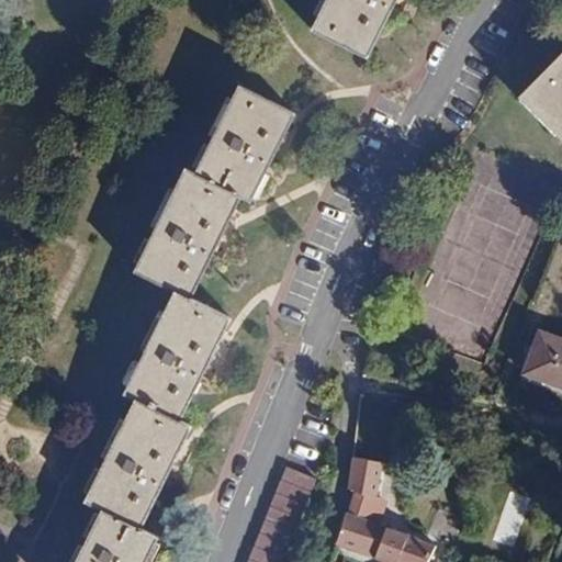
[(326,0),(311,32),(366,59),(395,0),(326,0)]
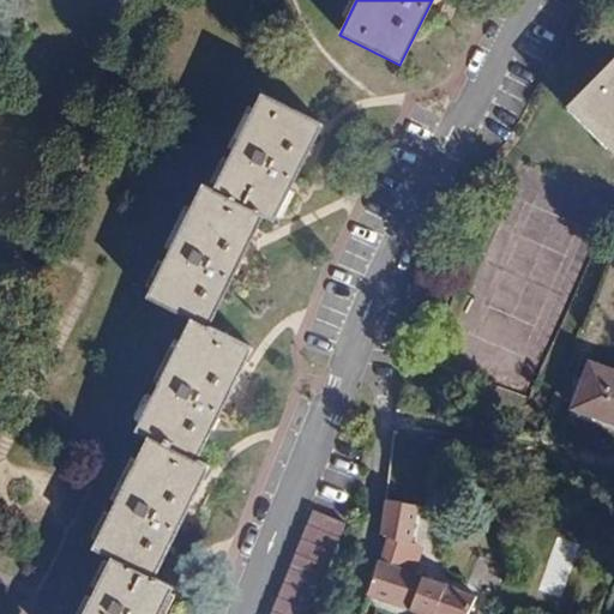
[(613,62),(569,107),(613,154),(613,62)]
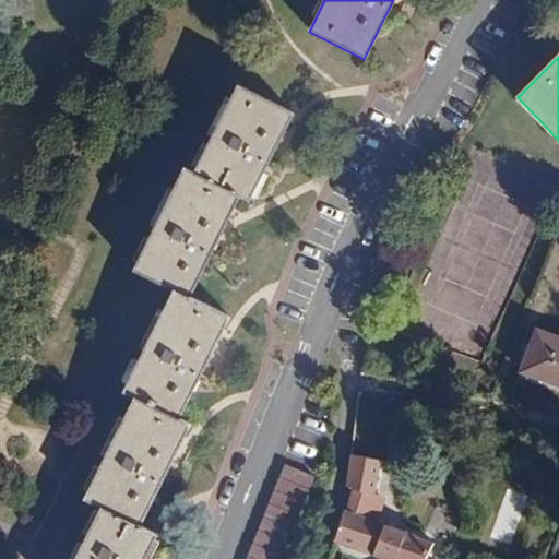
[(249,203),(293,114),(238,85),(194,173),(183,167),(132,271),(173,290),(122,392),(132,397),(83,500),(98,507),(72,558),(143,558),(155,535),(140,527),(191,425),(180,418),(230,317),(190,297),(239,198),(249,203)]
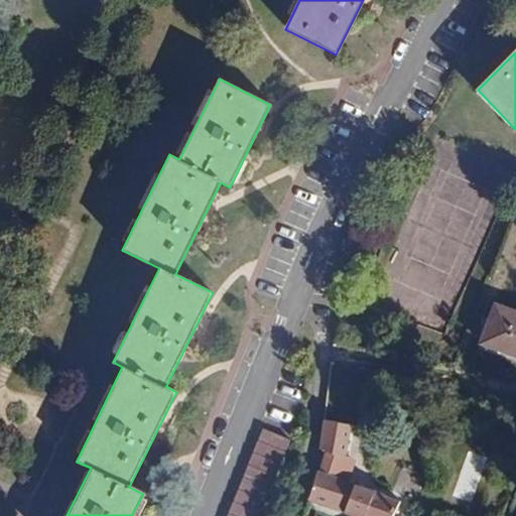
[(195,246),(185,263),(205,273),(214,255),(195,246)]
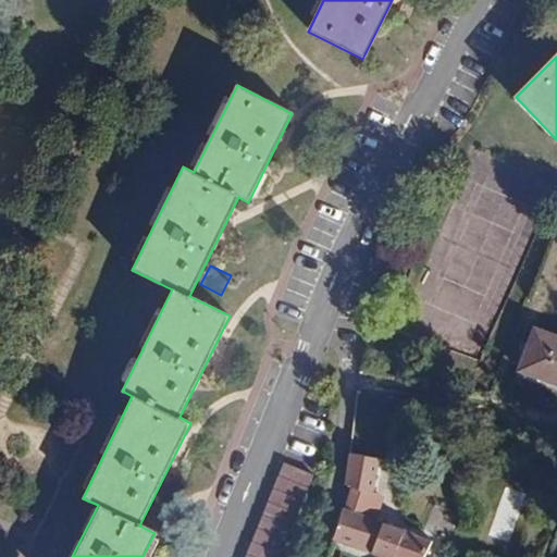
[(556,337),(534,329),(519,371),(556,385),(556,337)]
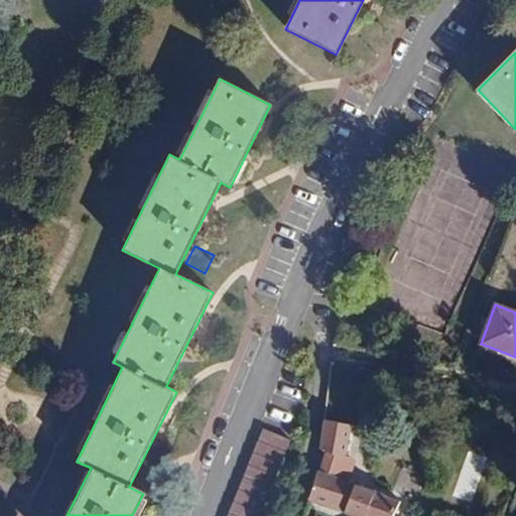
[(351,425),(325,420),(319,455),(325,456),(345,460),(351,425)]
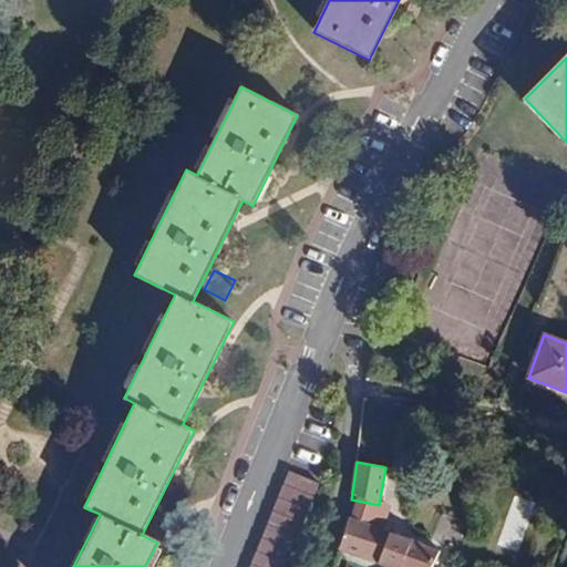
[(285,566),(319,485),(289,473),(249,566),(285,566)]
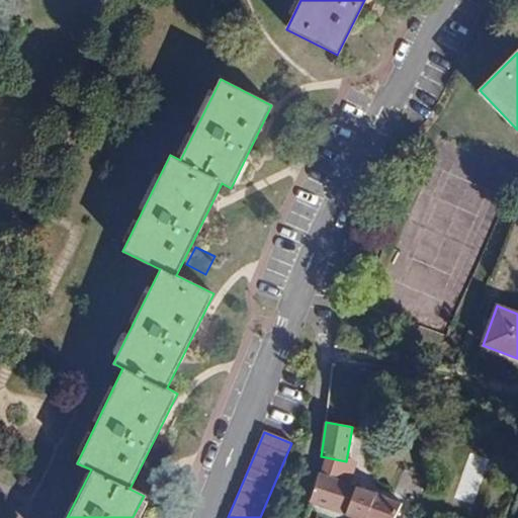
[(472,504),(490,459),(471,452),(454,497),(472,504)]
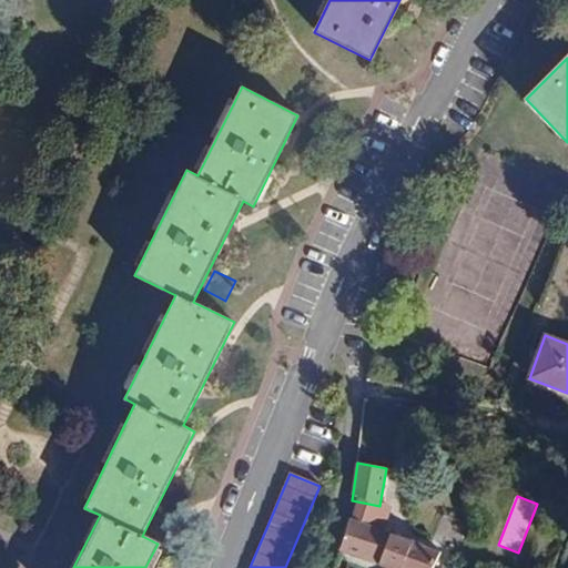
[(353,520),(386,533),(391,508),(379,506),(357,501),(353,520)]
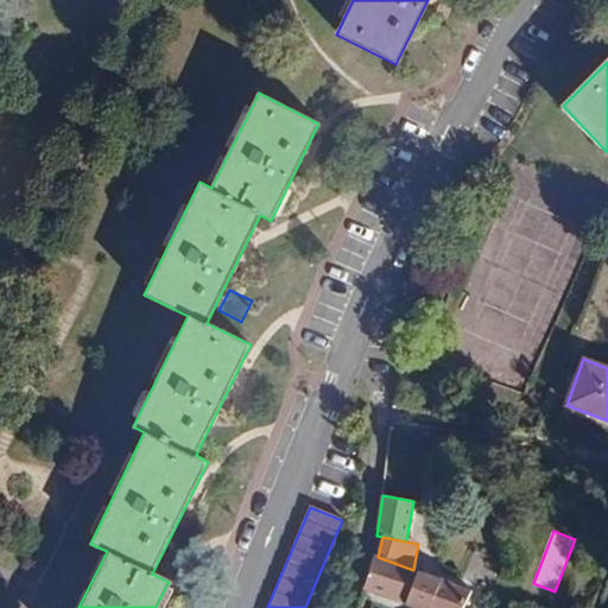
[(461,607),(470,593),(413,570),(378,557),(373,556),(362,588),(413,607),(461,607)]
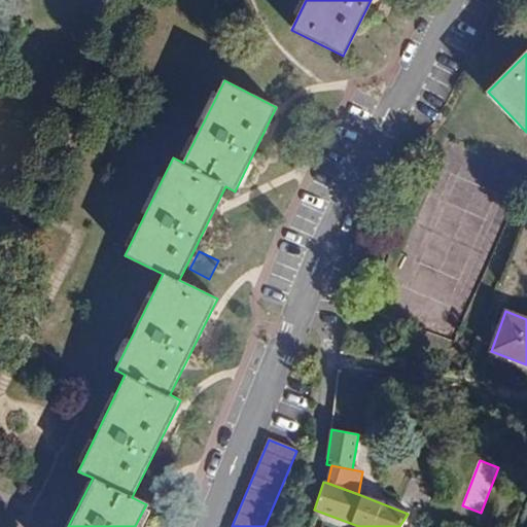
All buildings are outlined.
